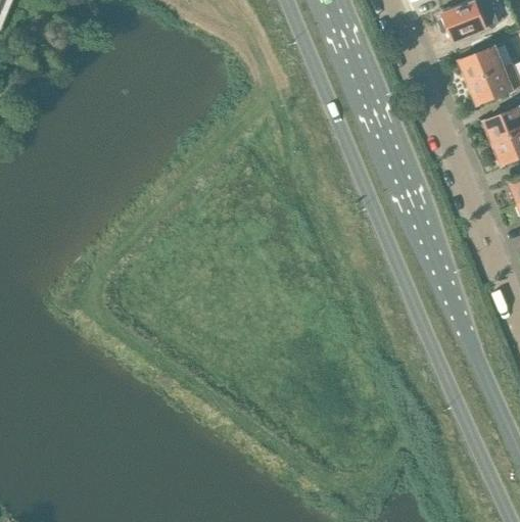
[(471,0),(473,3),(439,17),(448,42),(495,22),(485,0),(471,0)]
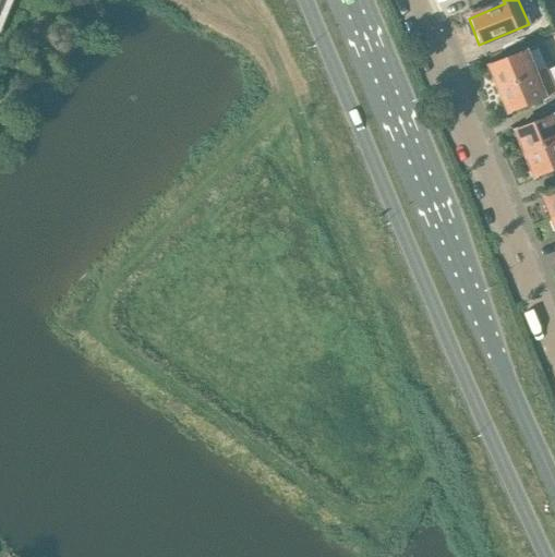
[(497,89),(552,68),(552,67),(533,74),(523,50),(487,65),(497,89)]
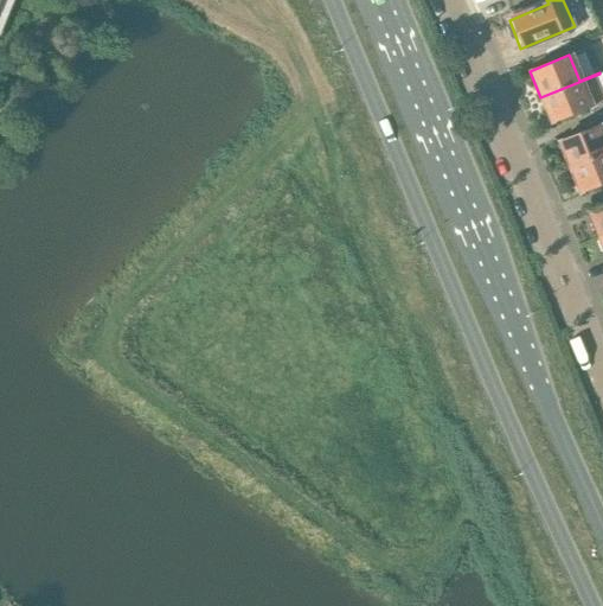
[(602,80),(600,74),(540,97),(551,123),(602,102),(602,80)]
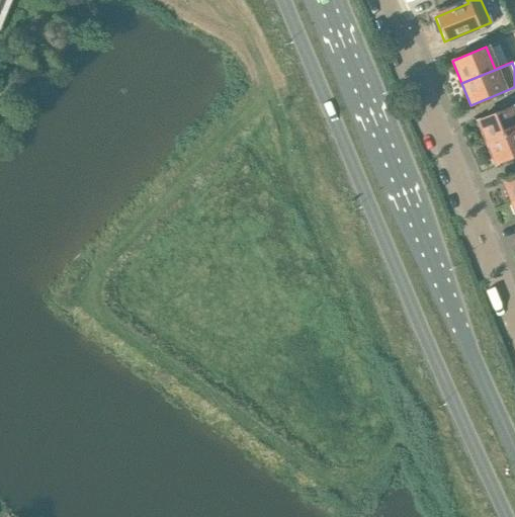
[(486,143),(514,131),(514,104),(477,120),(486,143)]
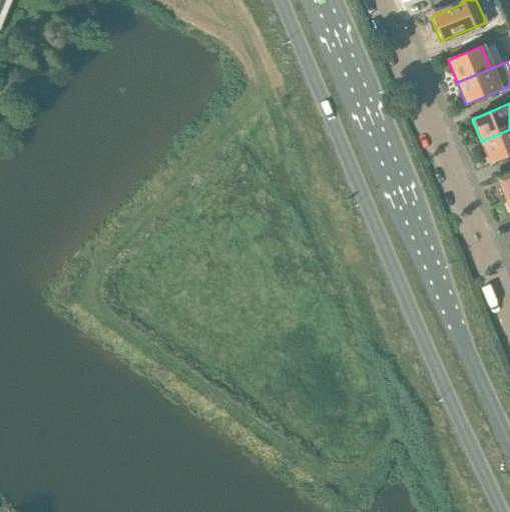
[(509,155),(509,129),(481,141),(490,163),(509,155)]
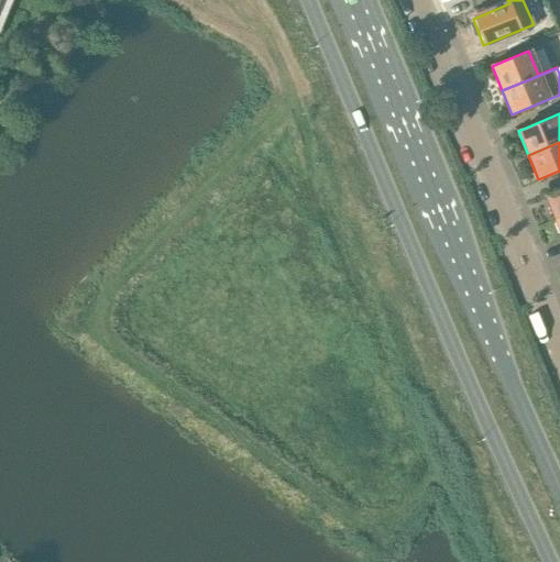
[(555,220),(559,218),(559,189),(545,196),(555,220)]
